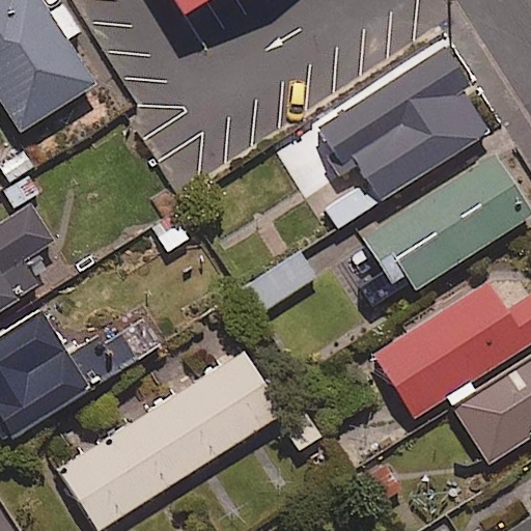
[(0,0),(0,109),(16,136),(95,87),(70,45),(83,36),(63,5),(49,15),(40,0),(0,0)]
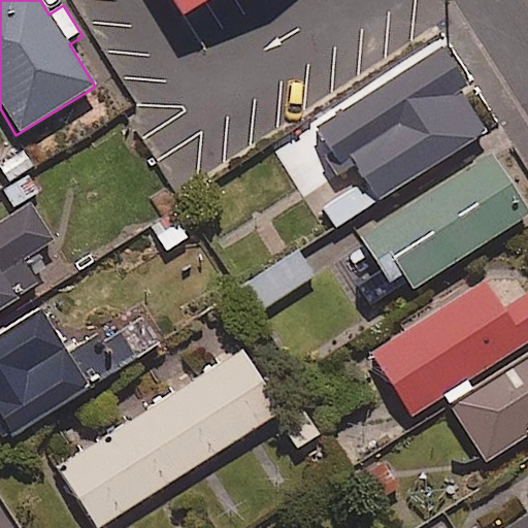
[(178,0),(191,18),(217,0),(178,0)]
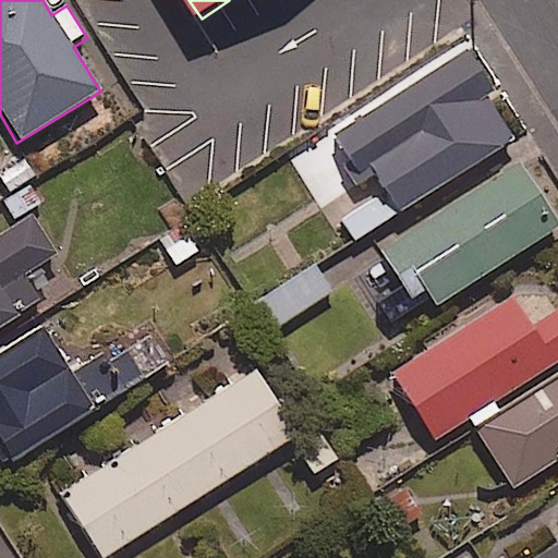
[(493,89),(466,49),(330,135),(359,180),(373,171),(399,211),(513,140),(484,95),(493,89)]
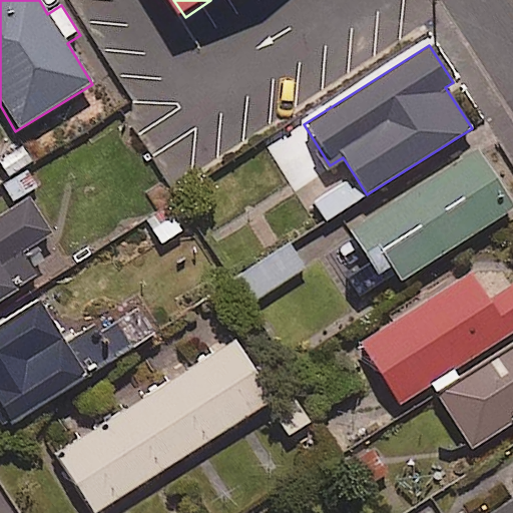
[(395,272),(401,282),(512,209),(512,205),(478,150),(350,231),(381,280),(395,272)]
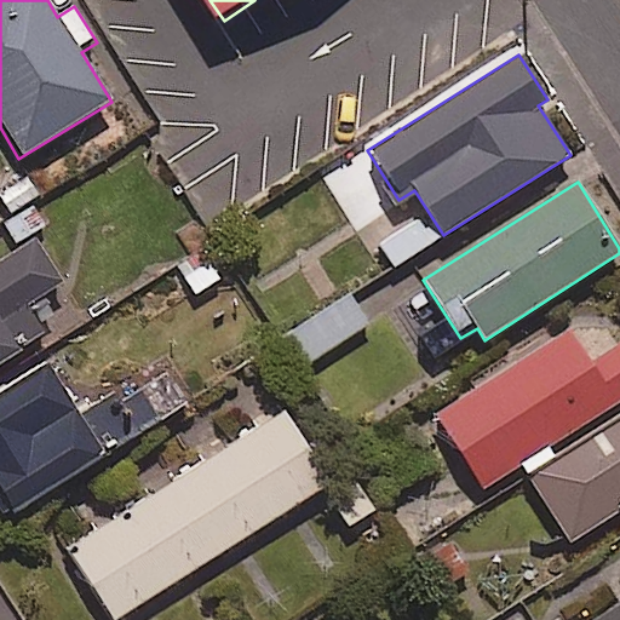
[(63,285),(35,240),(0,262),(0,363),(44,337),(26,308),(63,285)]
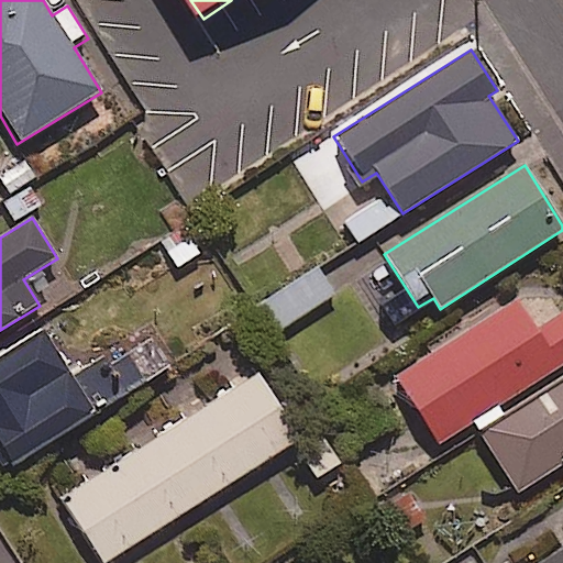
[(211,245),(197,220),(161,240),(176,266),(211,245)]
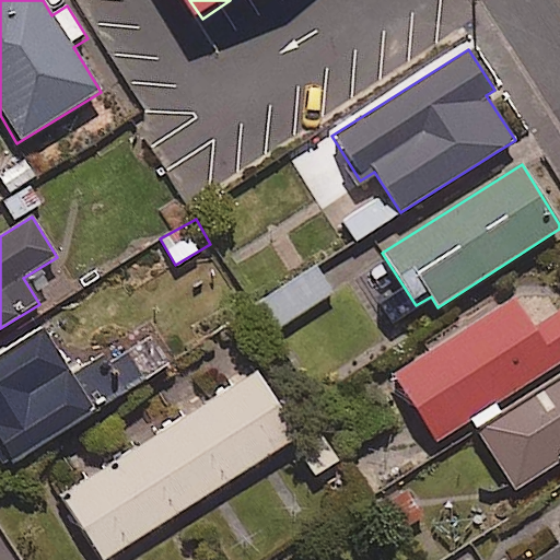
[(416,305),(382,253),(354,270),(387,324),(416,305)]
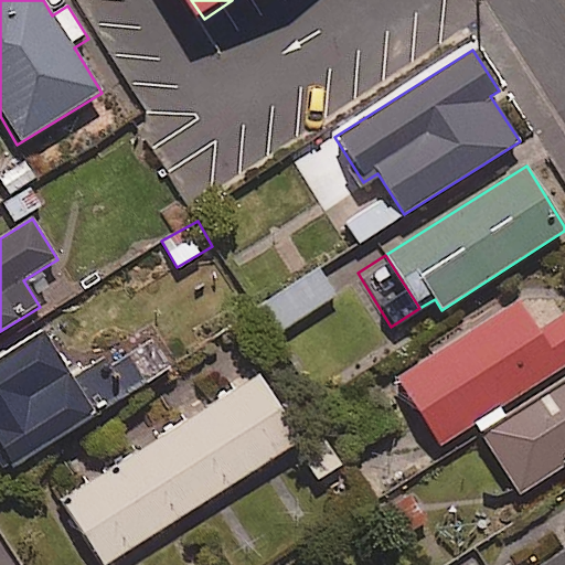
[(336,297),(318,269),(264,302),(281,330),(336,297)]
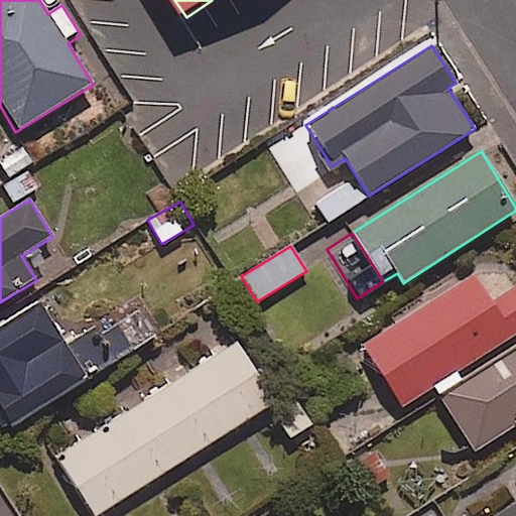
[(458,374),(515,336),(515,286),(492,303),(473,274),(363,346),(403,407),(433,387),(440,398),(464,383),(458,374)]
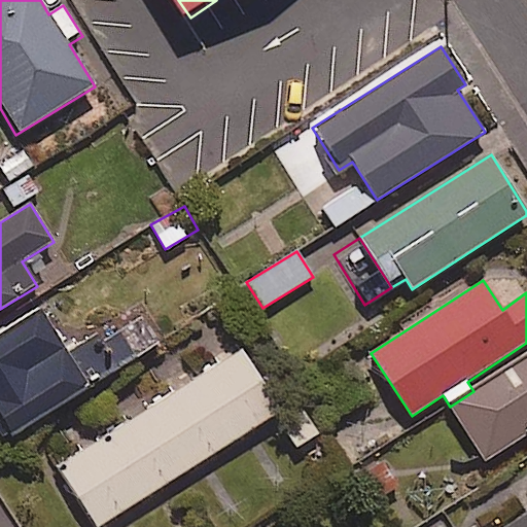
[(0,443),(164,341),(147,315),(105,342),(100,334),(68,353),(40,309),(0,335),(0,443)]
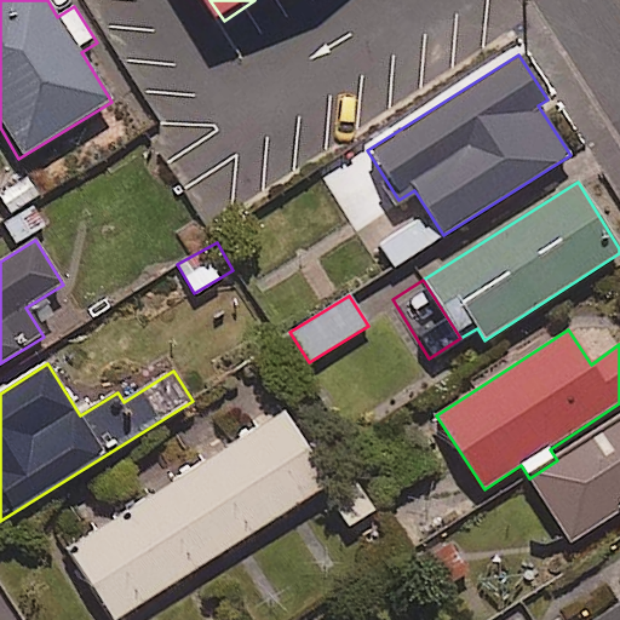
[(114,619),(328,484),(282,412),(65,550),(110,619),(114,619)]
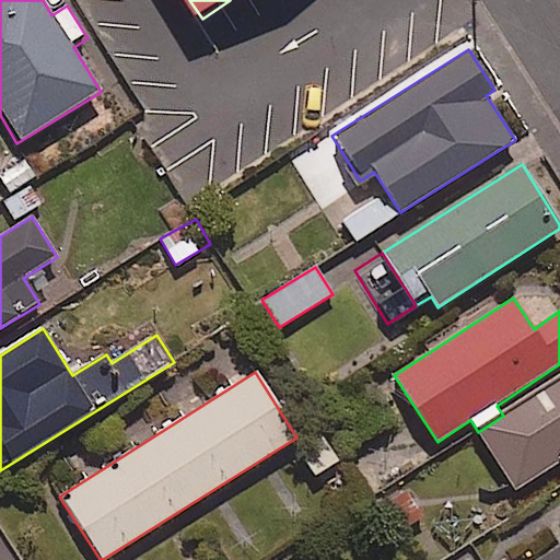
[(559,378),(503,416),(478,432),(516,491),(559,462),(559,378)]
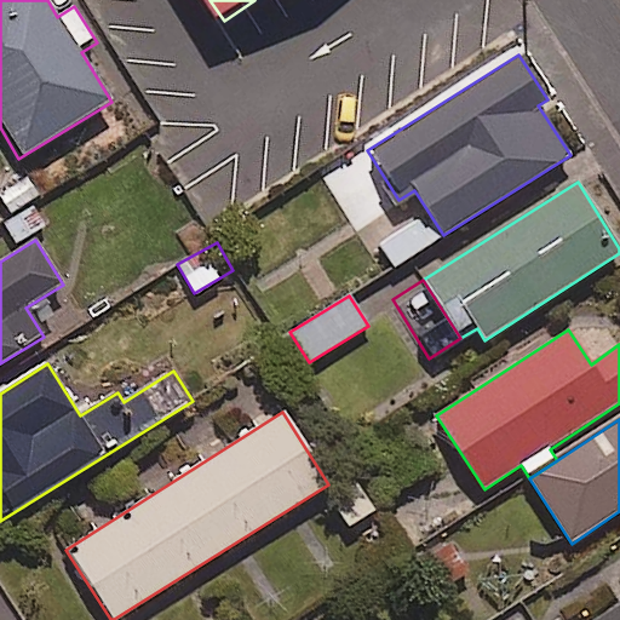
[(361,477),(328,499),(351,534),(384,511),(361,477)]
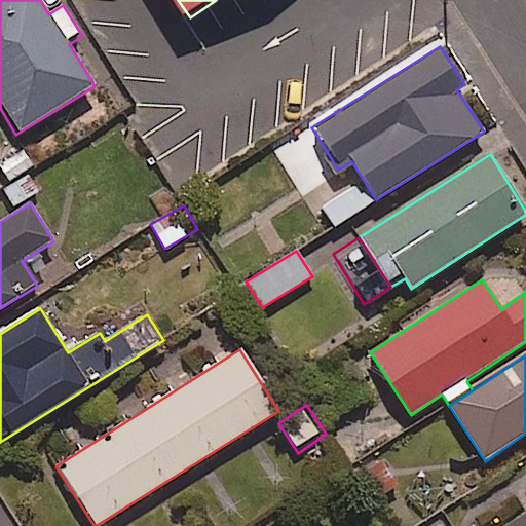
[(401,485),(378,457),(352,479),(375,505),(401,485)]
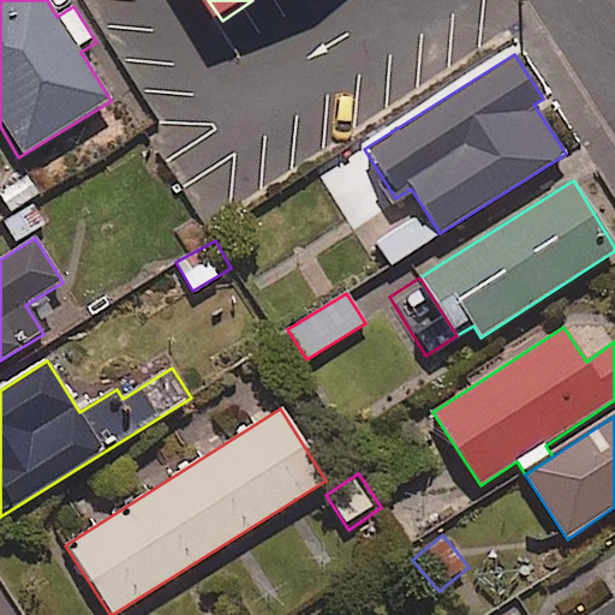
[(614,614),(614,603),(596,614),(614,614)]
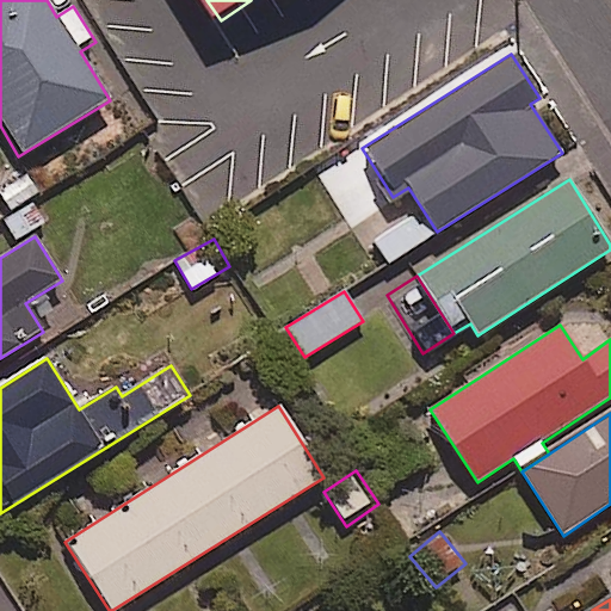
All buildings are outlined.
